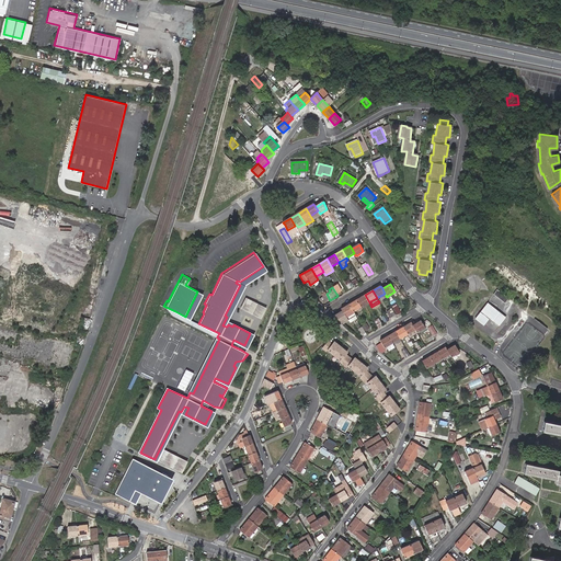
[(217,336),(219,333),(198,323),(189,318),(198,296),(196,294),(185,317),(175,311),(173,315),(217,336)]
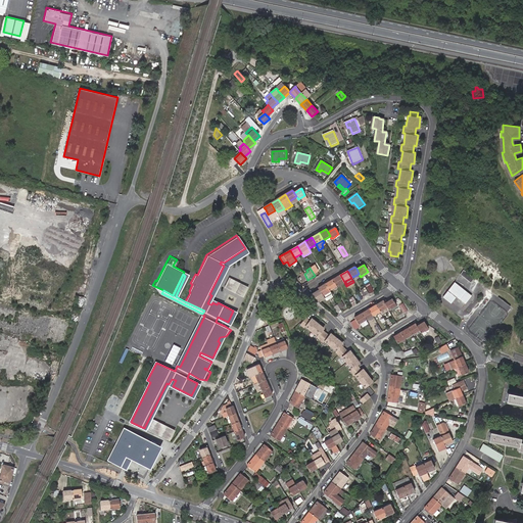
[(476,287),(479,283),(469,274),(466,278),(466,279),(476,287)]
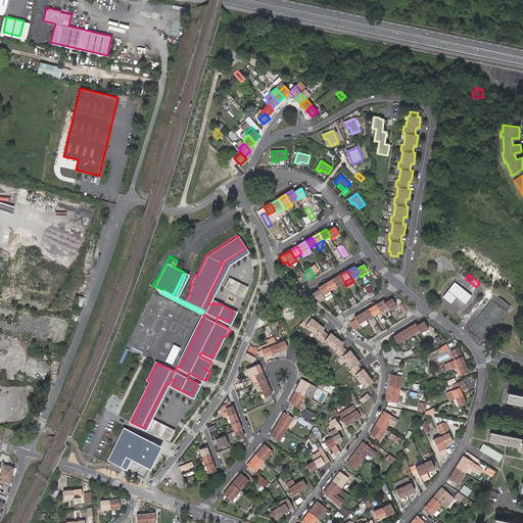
[(340,275),(333,279),(337,286),(338,286),(344,282),(340,275)]
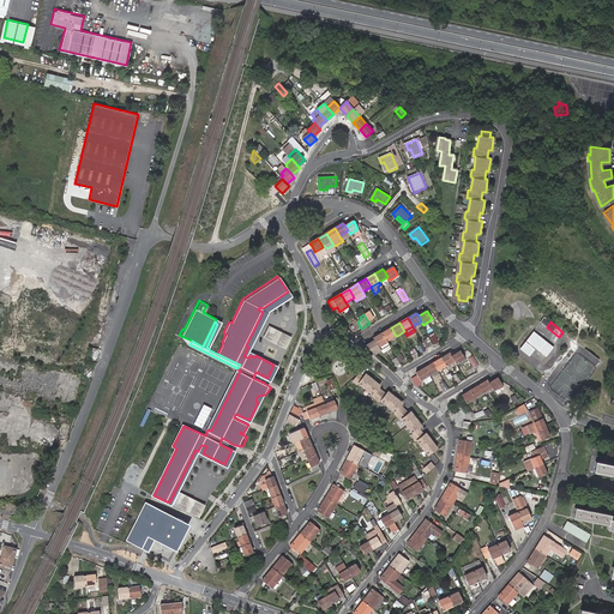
[(289,336),(270,325),(265,335),(286,344),(289,336)]
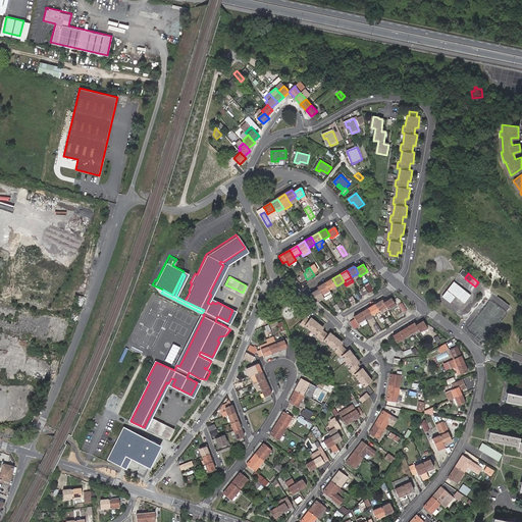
[(324,283),(328,291),(330,290),(336,285),(332,278),(324,283)]
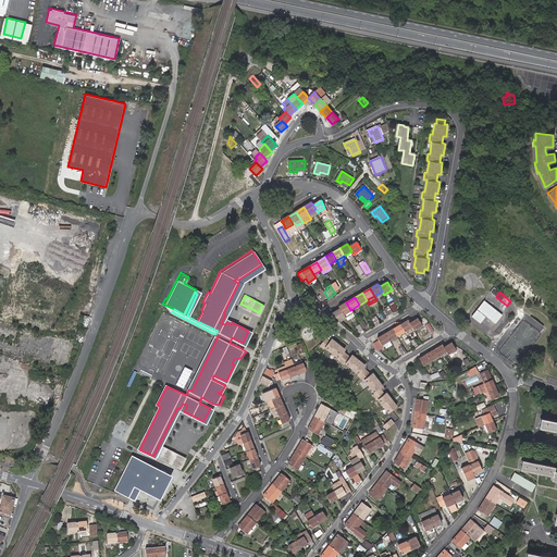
[(339,322),(354,314),(353,312),(350,310),(346,302),(338,307),(339,309),(331,314),(337,320),(339,322)]
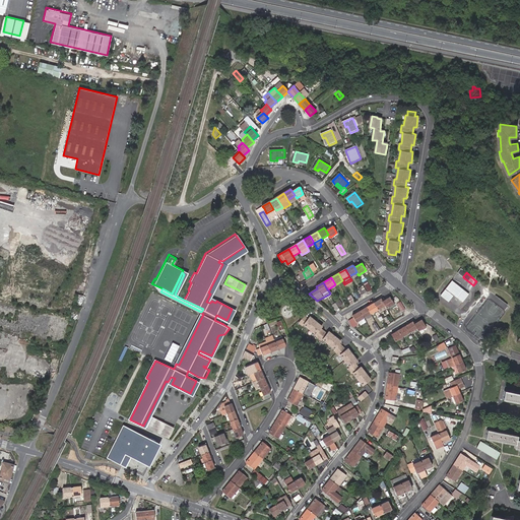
[(457,284),(445,299),(453,306),(458,299),(467,306),(473,299),(457,284)]
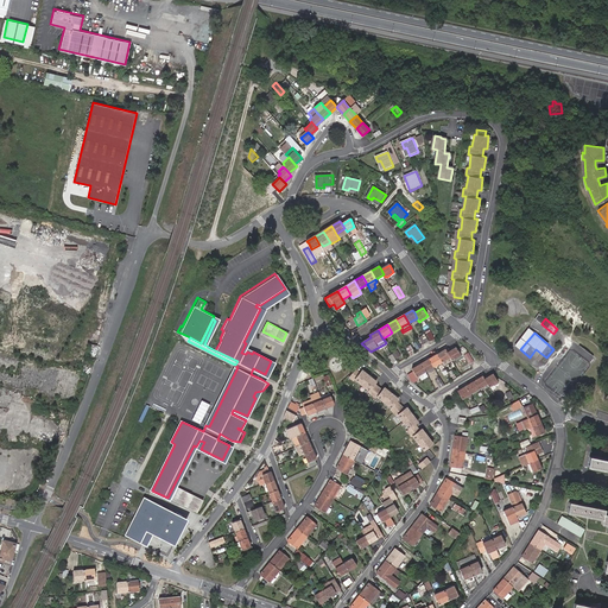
[(424,334),(419,337),(424,344),(429,342),(424,334)]
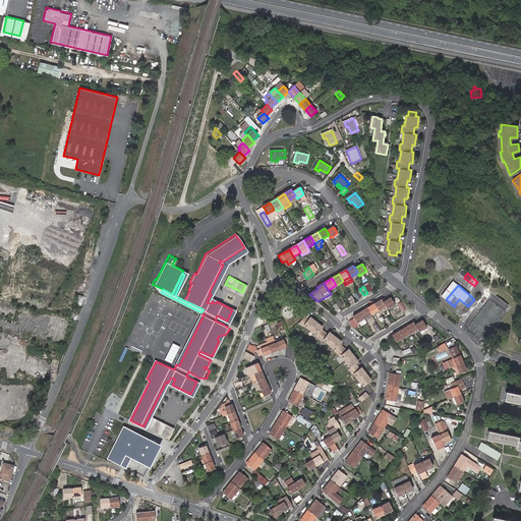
[(392,297),(384,302),(388,308),(388,309),(390,308),(396,304),(392,299),(392,297)]
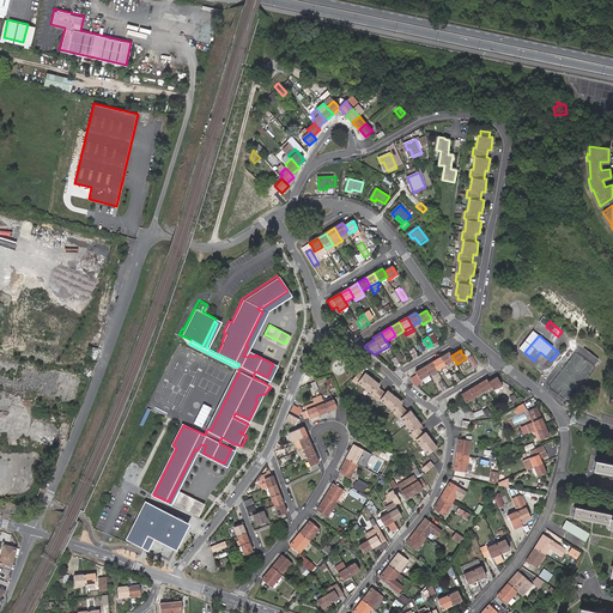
[(450,352),(441,358),(445,366),(447,368),(456,363),(451,356),(450,352)]
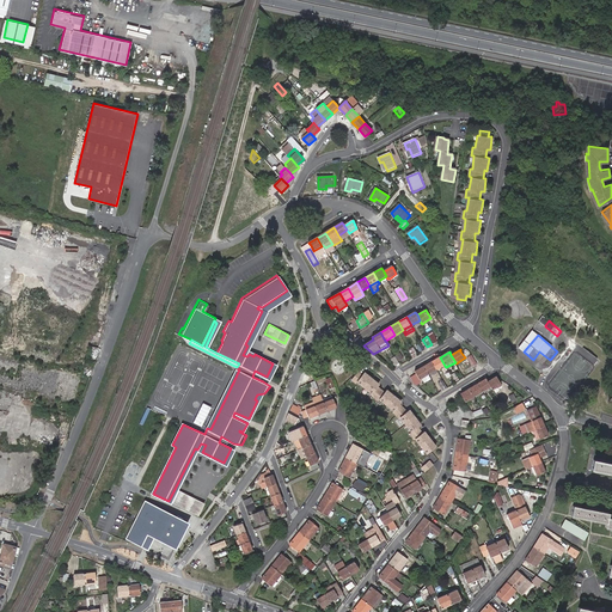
[(440,357),(432,362),(436,371),(439,369),(445,366),(440,357)]
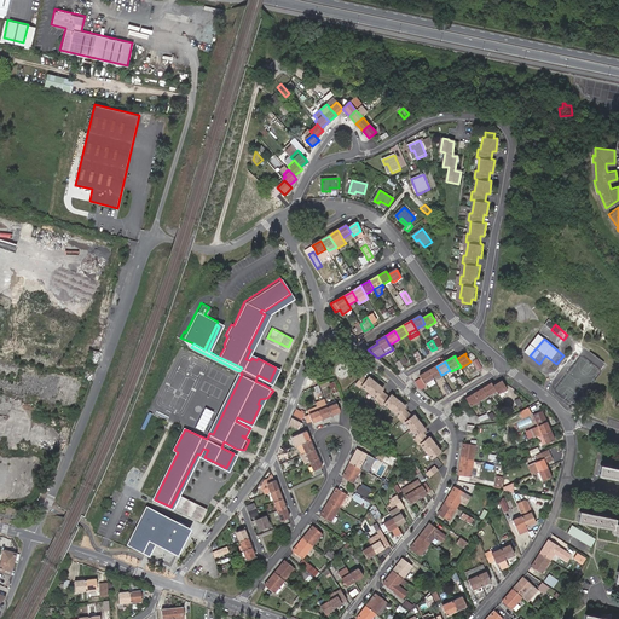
[(428,371),(433,380),(435,379),(441,375),(437,366),(428,371)]
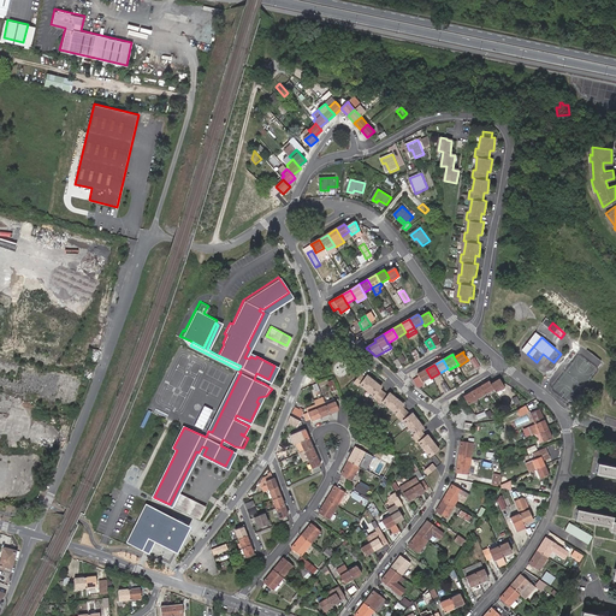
[(422,383),(424,381),(431,378),(426,369),(418,374),(419,375),(422,383)]
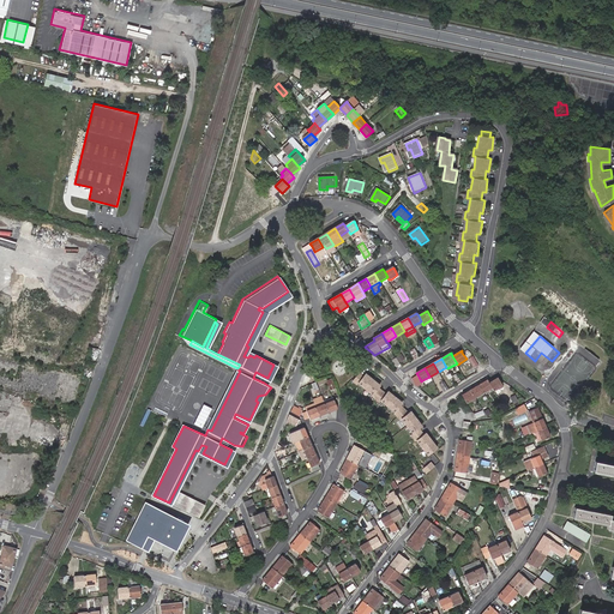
[(386,393),(360,372),(353,381),(372,396),(395,415),(401,420),(427,457),(438,449),(427,433),(425,435),(420,429),(423,427),(410,411),(409,413),(402,405),(403,404),(387,391),(386,393)]
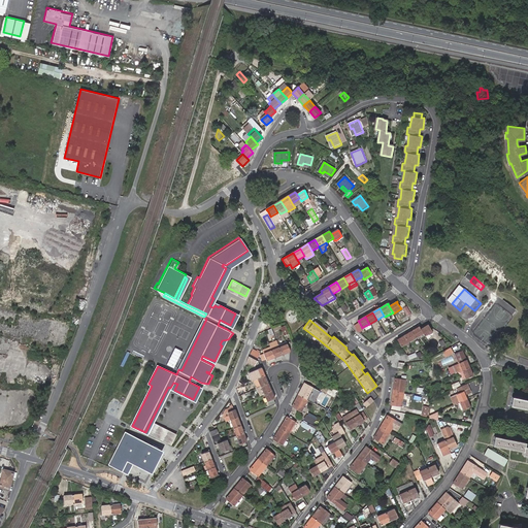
[(429,325),(422,330),(424,334),(426,336),(428,335),(433,332),(429,325)]
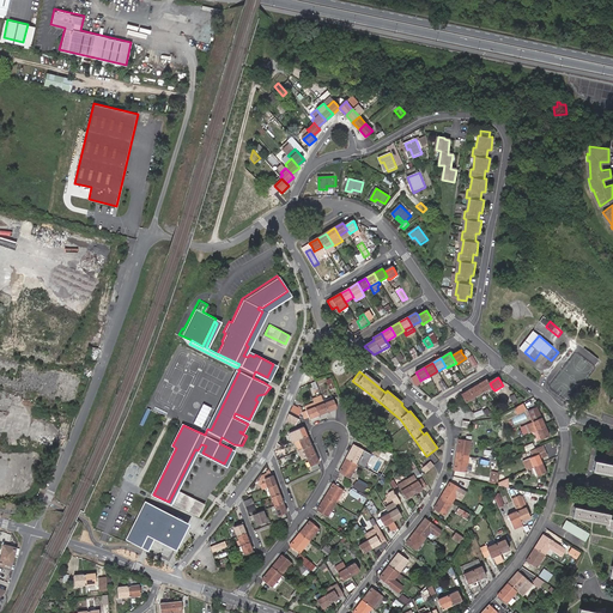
[(487,380),(479,384),(484,393),(486,393),(492,388),(490,383),(487,380)]
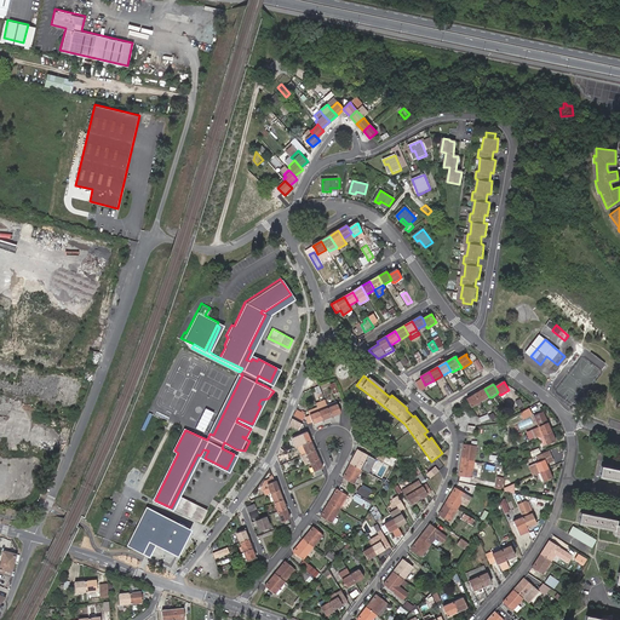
[(484,389),(476,395),(481,403),(482,402),(489,397),(484,389)]
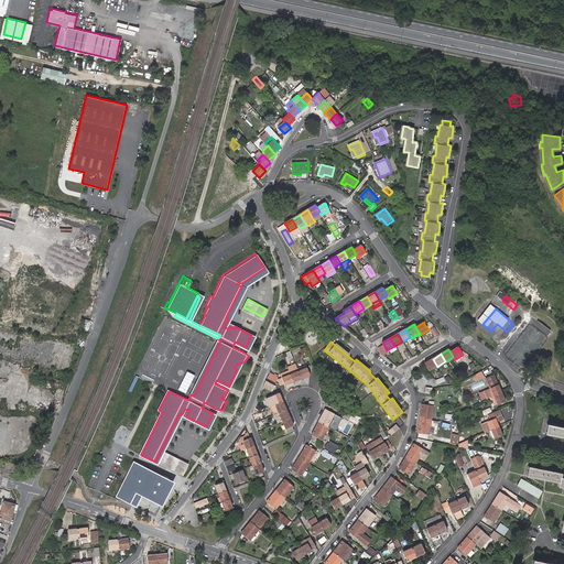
[(425,364),(430,371),(431,370),(437,367),(433,359),(425,364)]
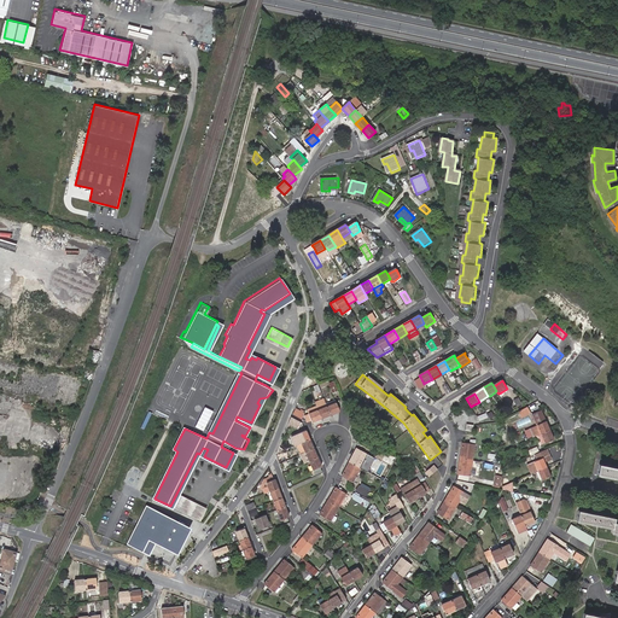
[(316,407),(319,410),(327,407),(325,400),(315,403),(316,407)]
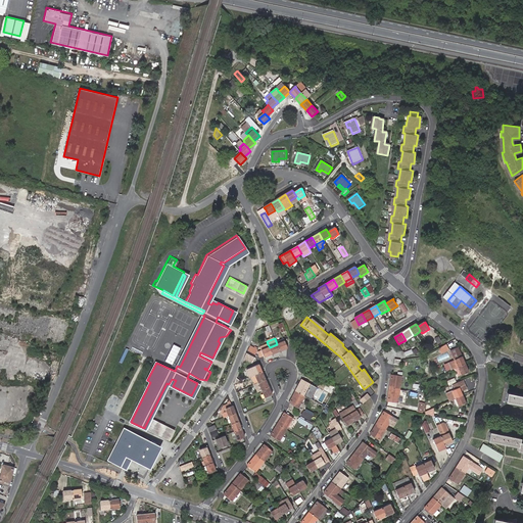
[(288,348),(287,347),(285,341),(277,344),(280,351),(288,348)]
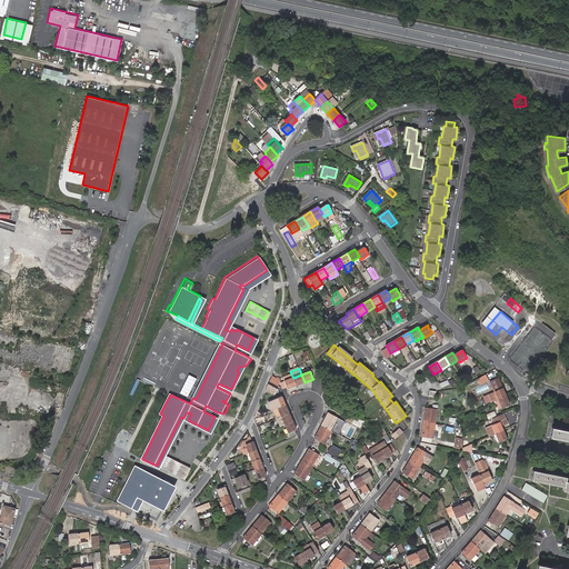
[(189,375),(181,392),(189,397),(197,378),(189,375)]
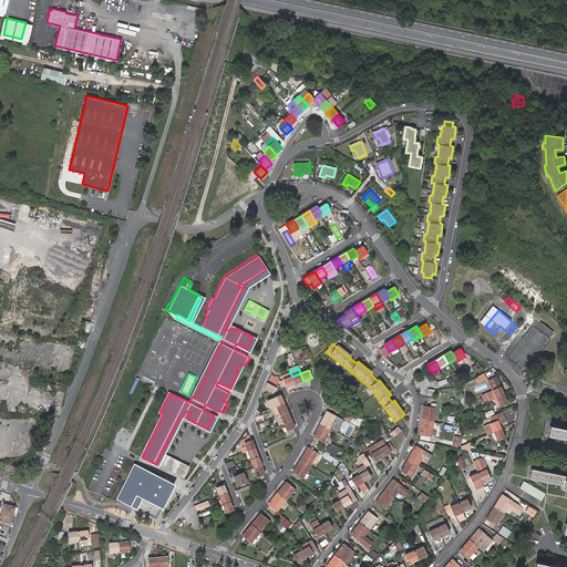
[(284,380),(286,387),(287,389),(296,384),(292,377),(290,373),(282,377),(284,380)]
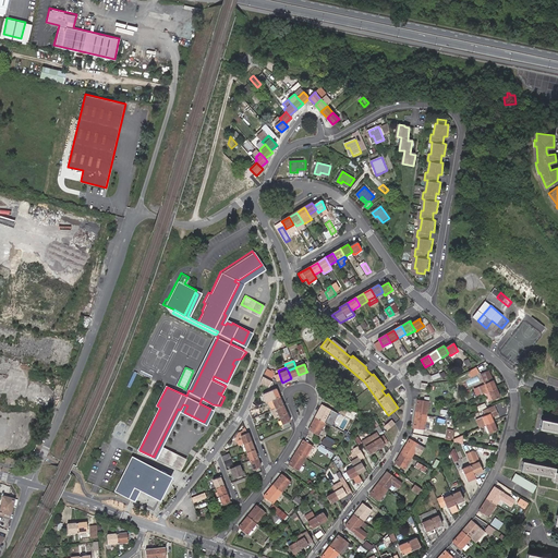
[(291,378),(299,375),(295,367),(288,371),(291,378)]
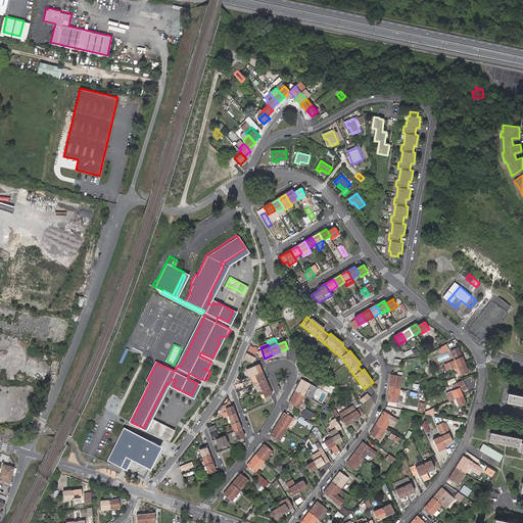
[(448,345),(438,350),(440,354),(450,348),(448,345)]
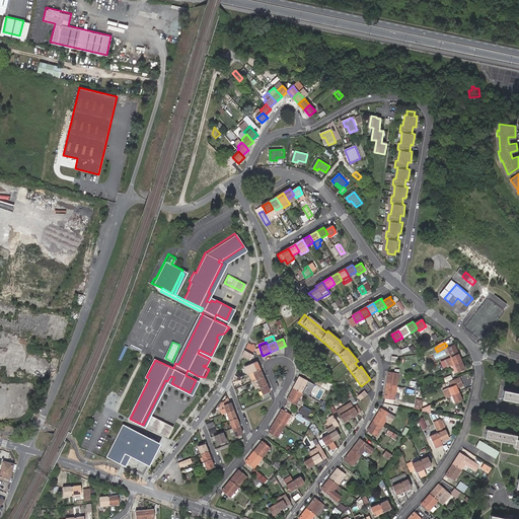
[(256,349),(248,344),(246,349),(253,353),(256,349)]
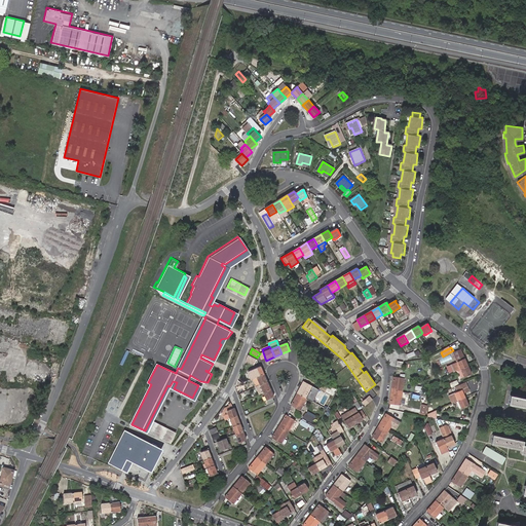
[(455,372),(461,370),(468,366),(461,349),(454,352),(458,362),(452,365),(455,372)]
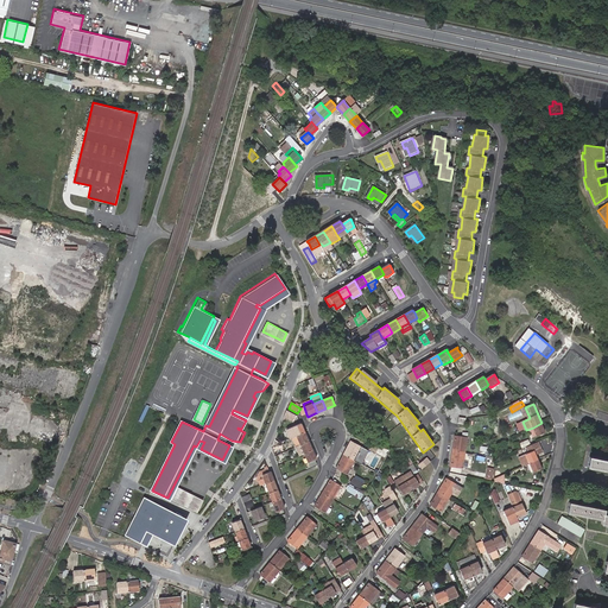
[(521,410),(507,415),(511,422),(525,417),(521,410)]
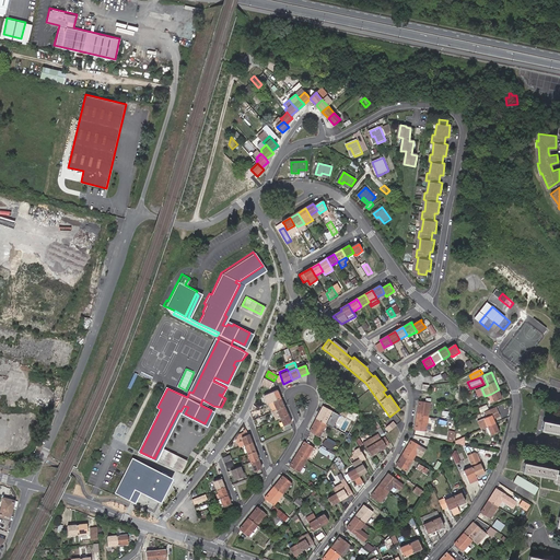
[(499,389),(491,394),(494,403),(503,399),(499,389)]
